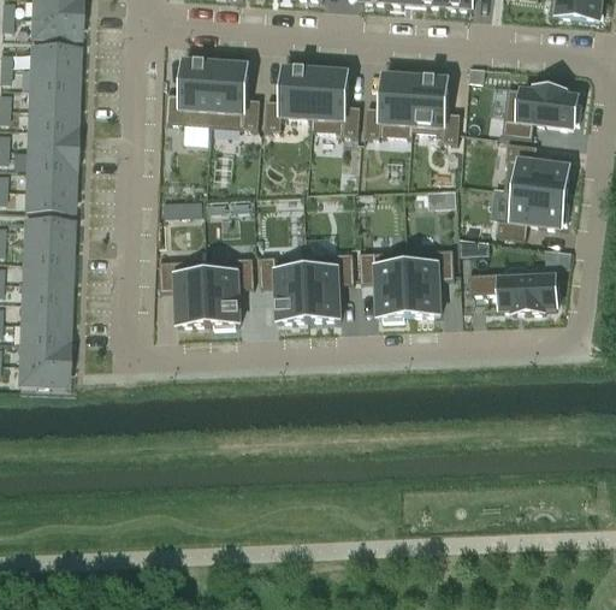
[(33,0),(33,18),(78,21),(80,0),(33,0)]
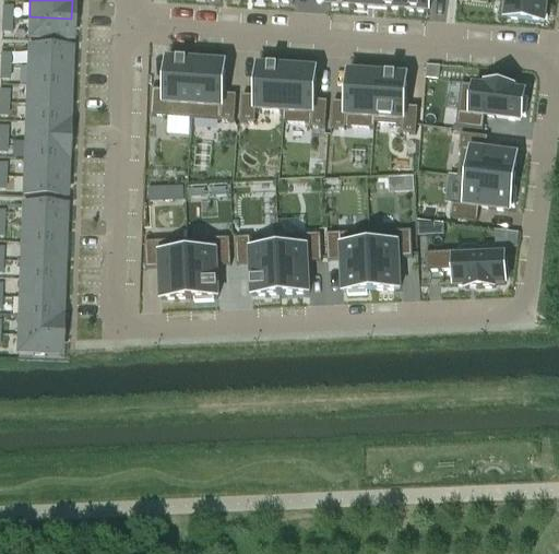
[(501,0),(500,14),(545,19),(547,0),(501,0)]
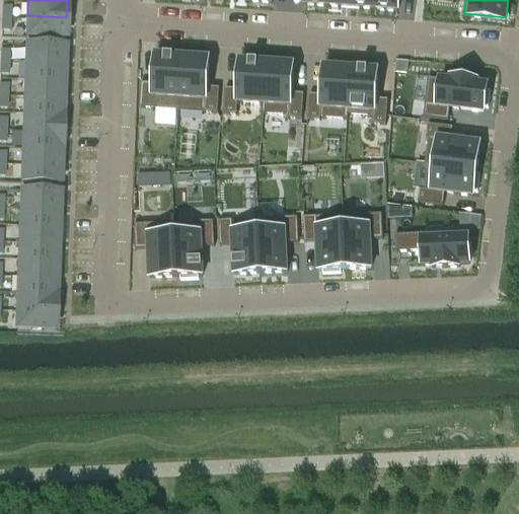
[(3,3),(2,14),(10,15),(10,3),(3,3)]
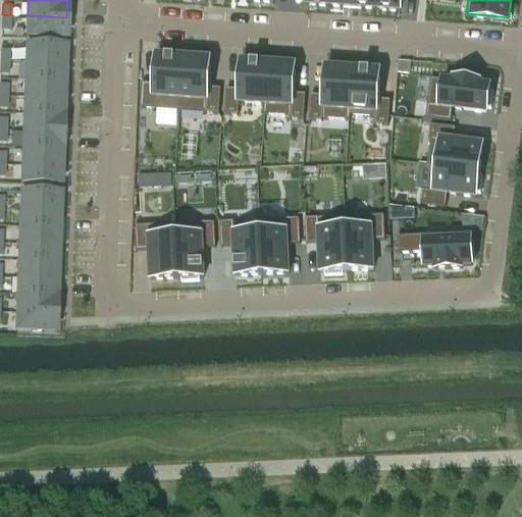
[(2,14),(2,27),(9,27),(10,15),(2,14)]
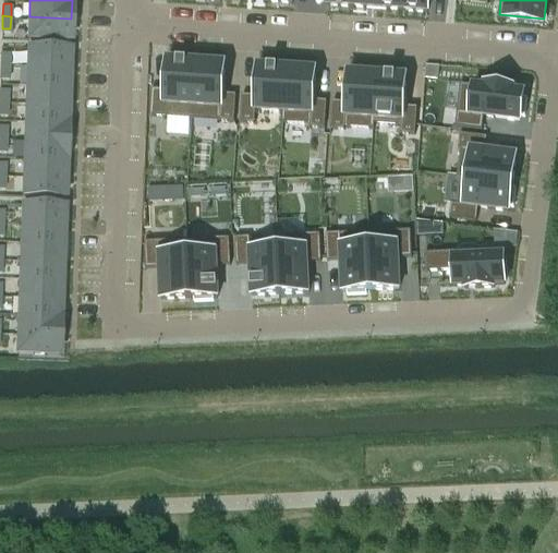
[(29,16),(28,36),(71,38),(71,19),(29,16)]
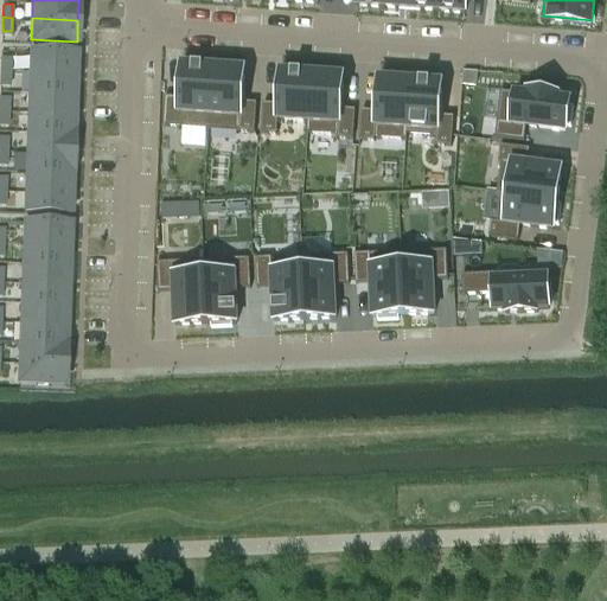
[(31,49),(30,69),(76,71),(76,50),(31,49)]
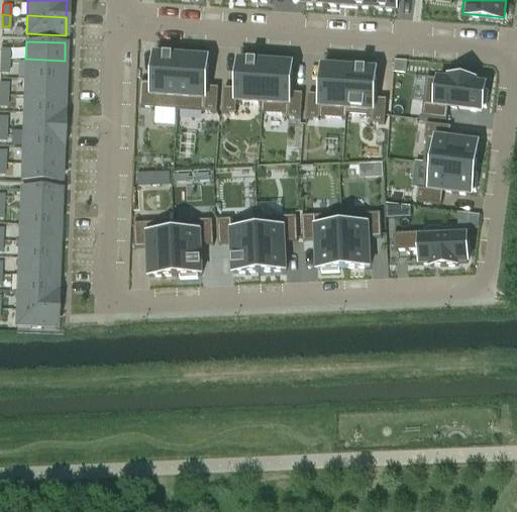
[(182,54),(178,106),(217,109),(219,84),(206,83),(208,55),(204,55),(204,50),(186,49),(186,54),(182,54)]
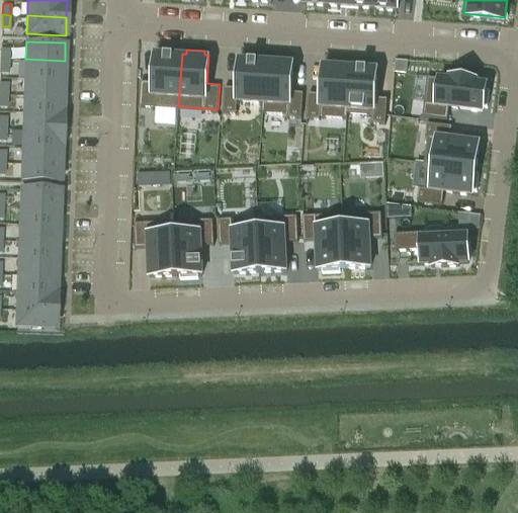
[(141,79),(140,104),(178,106),(182,54),(156,52),(154,80),(141,79)]
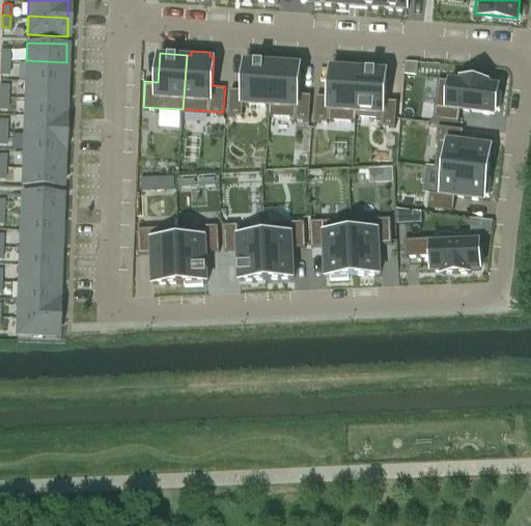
[(1,59),(0,72),(8,72),(8,60),(1,59)]
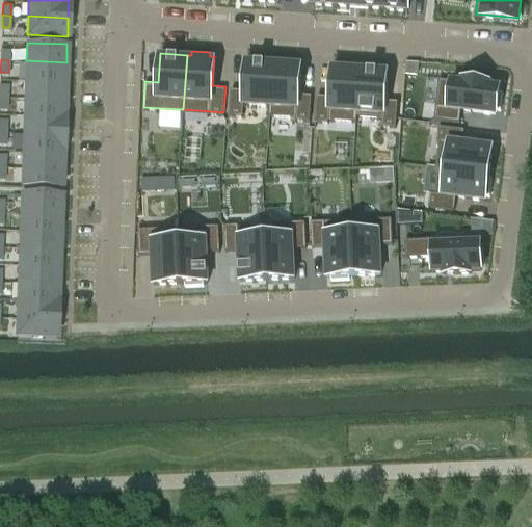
[(232,86),(230,113),(243,113),(243,101),(270,103),(273,61),(246,59),(244,87),(232,86)]
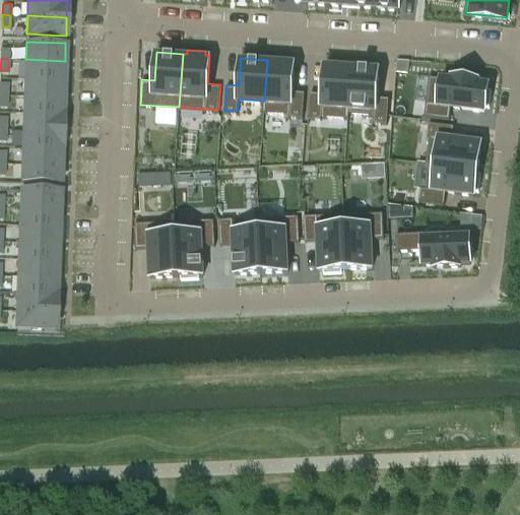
[(397,58),(396,70),(408,71),(409,59),(397,58)]
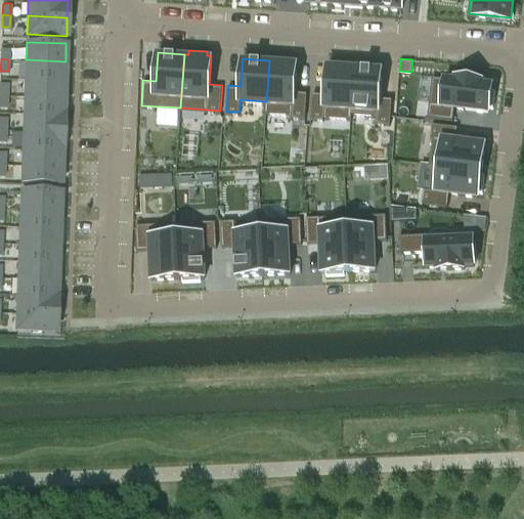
[(26,59),(25,77),(64,78),(66,61),(26,59)]
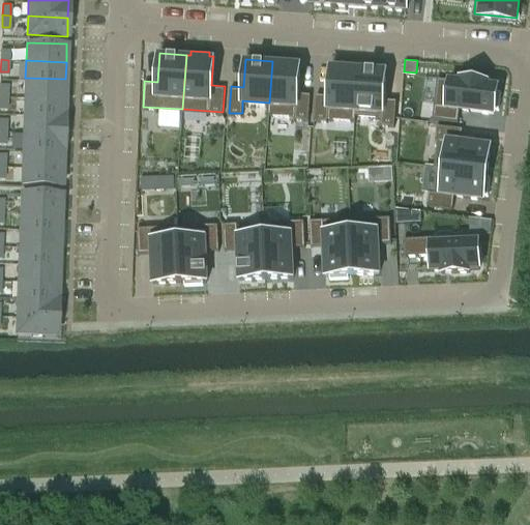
[(269,103),(268,113),(296,115),(296,117),(308,118),(311,92),(297,91),(299,62),(272,61),(269,103)]
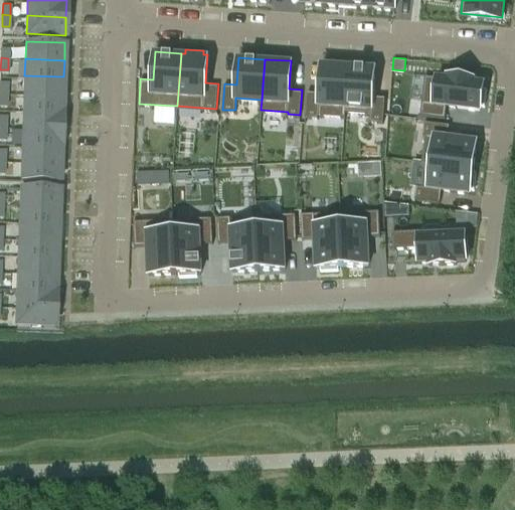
[(307,91),(305,115),(319,116),(319,114),(346,116),(346,111),(345,111),(348,64),(344,64),(344,60),(327,59),(326,63),(322,63),(320,91),(307,91)]
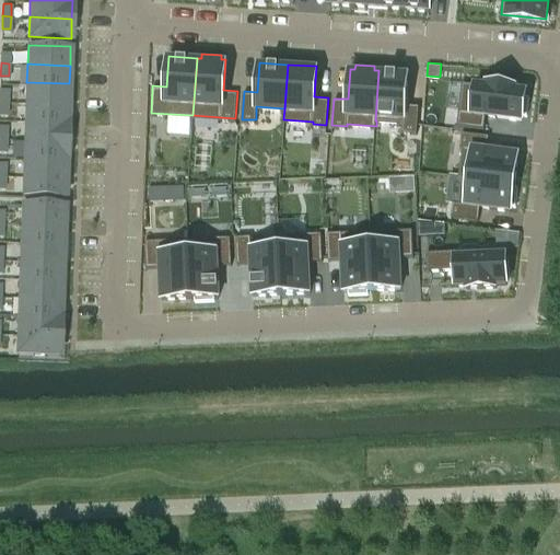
[(378,70),(375,120),(376,120),(404,123),(403,130),(417,131),(419,104),(405,104),(407,72),(378,70)]
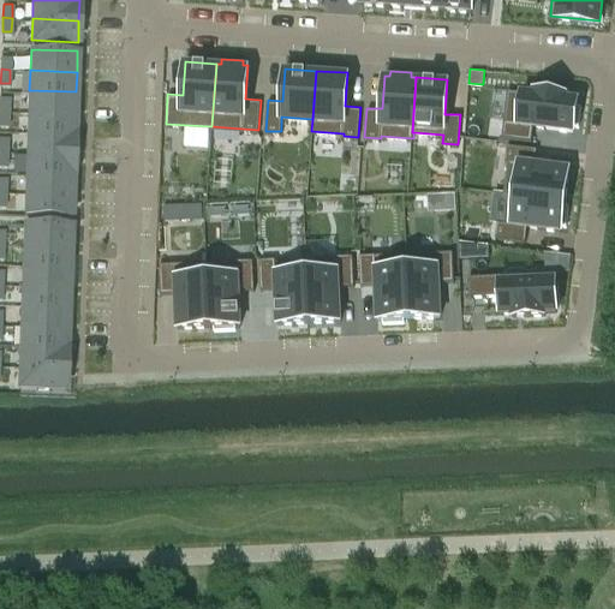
[(507,89),(502,136),(531,139),(533,124),(573,129),(574,124),(578,124),(580,103),(575,102),(577,97),(565,96),(566,93),(533,89),(533,91),(507,89)]
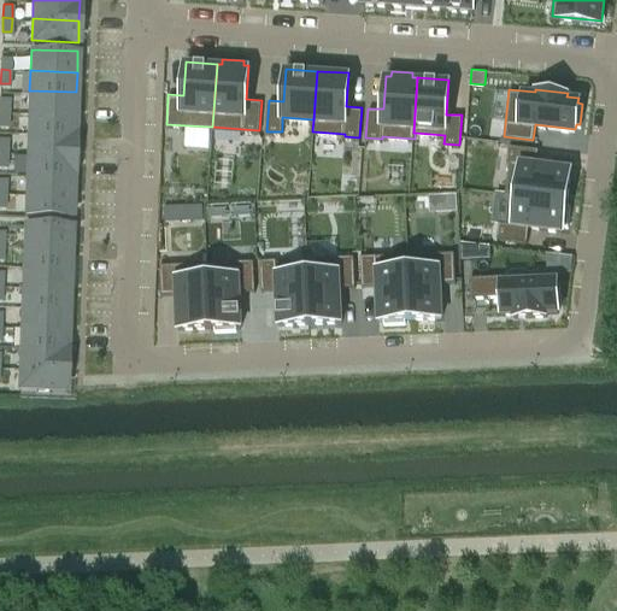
[(29,90),(29,111),(75,112),(76,92),(29,90)]
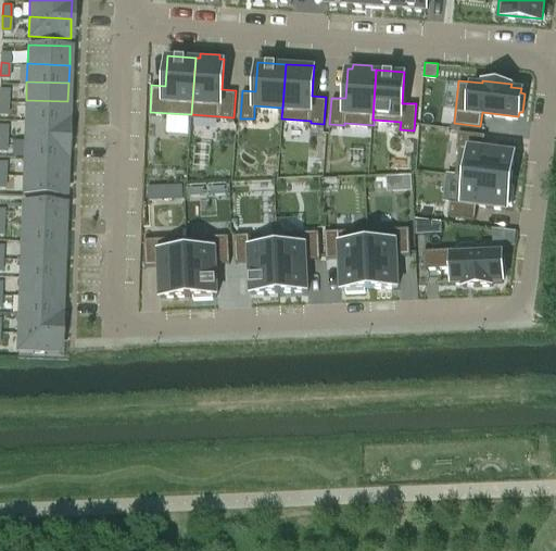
[(26,100),(25,119),(67,120),(67,101),(26,100)]
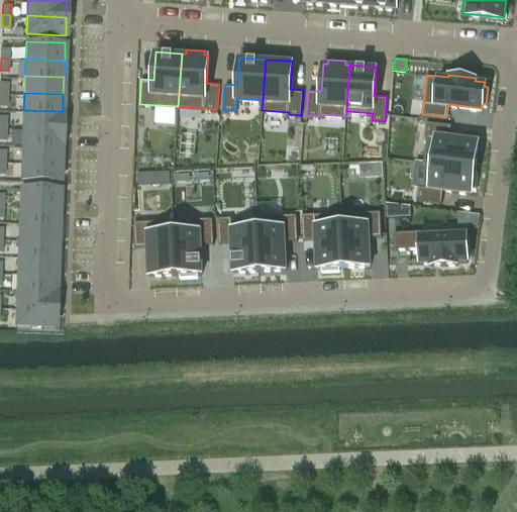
[(23,110),(23,126),(62,128),(63,111),(23,110)]
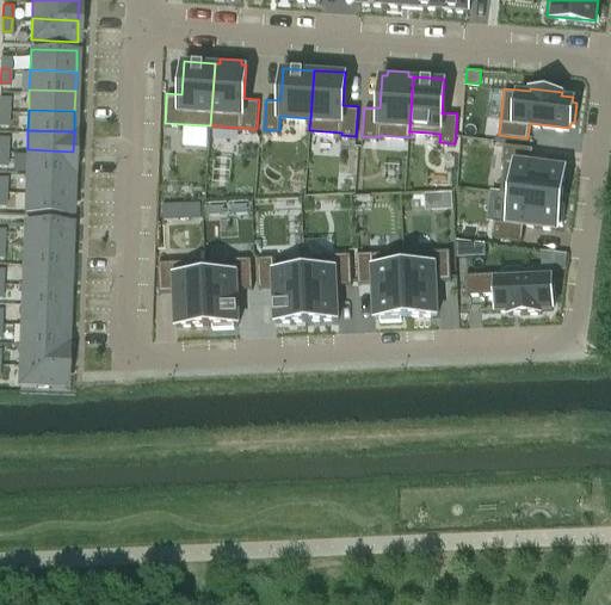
[(505,158),(501,190),(506,190),(561,196),(565,166),(531,161),(534,146),(504,142),(503,158),(505,158)]
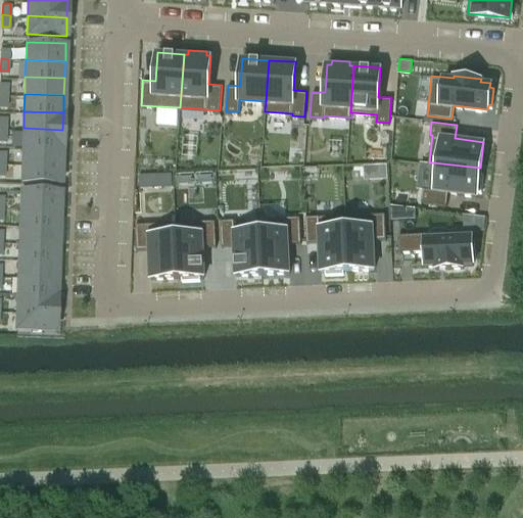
[(24,128),(22,145),(62,147),(62,130),(24,128)]
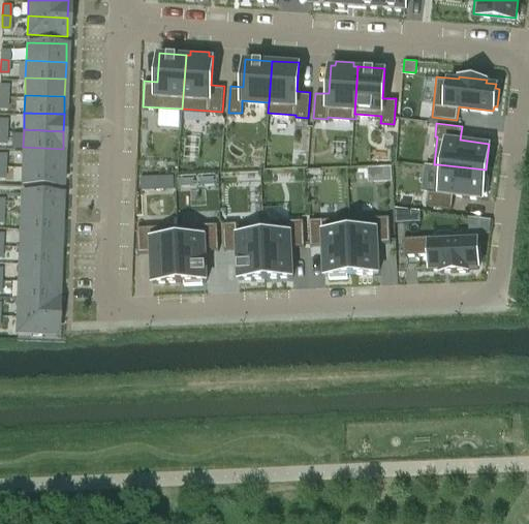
[(23,147),(22,164),(62,165),(63,149),(23,147)]
